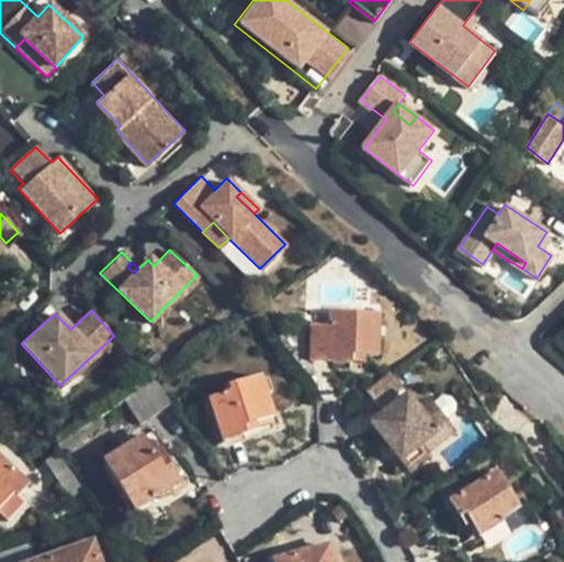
[(350,352),(363,354),(376,353),(380,314),(330,310),(329,324),(311,322),(309,359),(349,361),(350,352)]
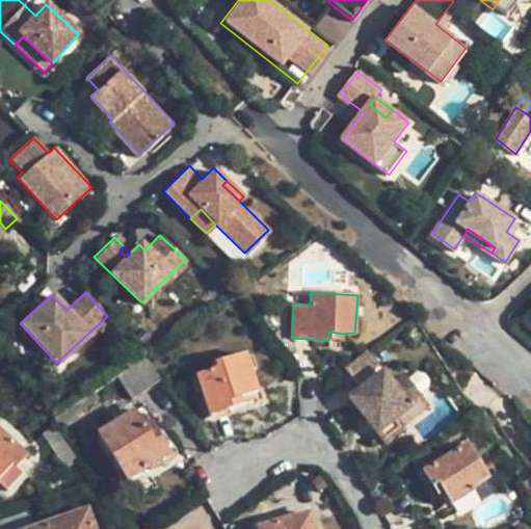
[(342,340),(342,334),(329,332),(328,340),(342,340)]
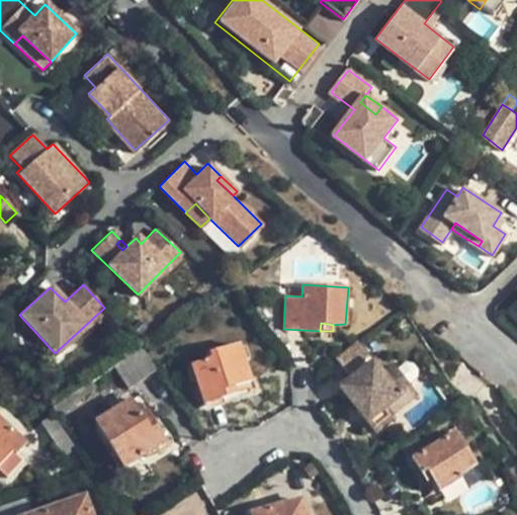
[(347,371),(359,363),(370,354),(358,339),(335,356),(347,371)]
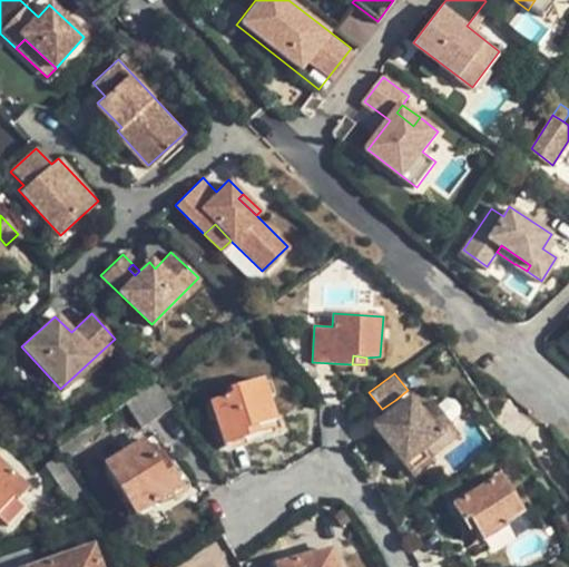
[(245,428),(257,423),(276,418),(262,377),(231,387),(233,392),(211,400),(225,441),(247,434),(245,428)]
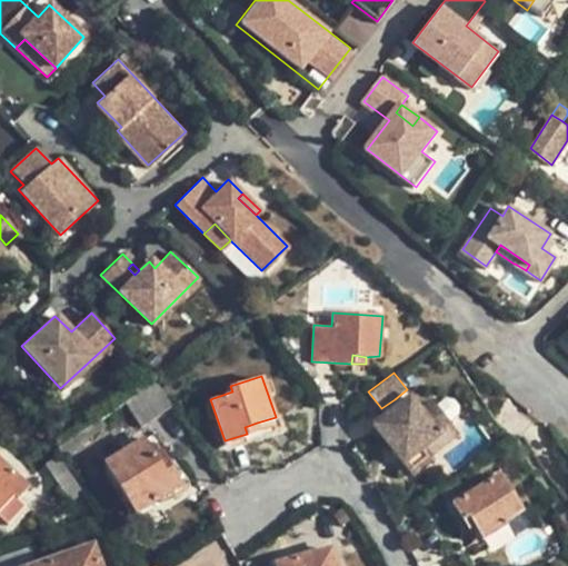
[(173,404),(156,378),(153,380),(125,399),(141,425),(173,404)]
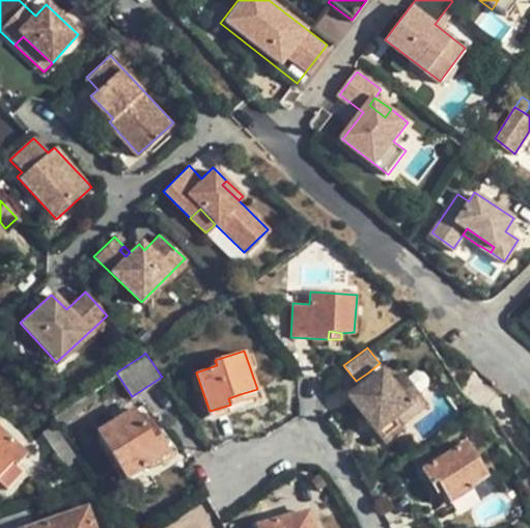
[(372,379),(362,387),(350,396),(386,442),(406,426),(403,425),(398,417),(424,397),(406,373),(393,384),(383,370),(372,379)]
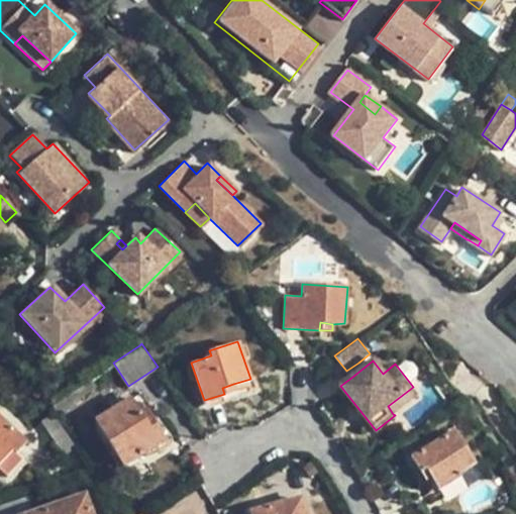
[(363,369),(358,363),(346,371),(352,377),(363,369)]
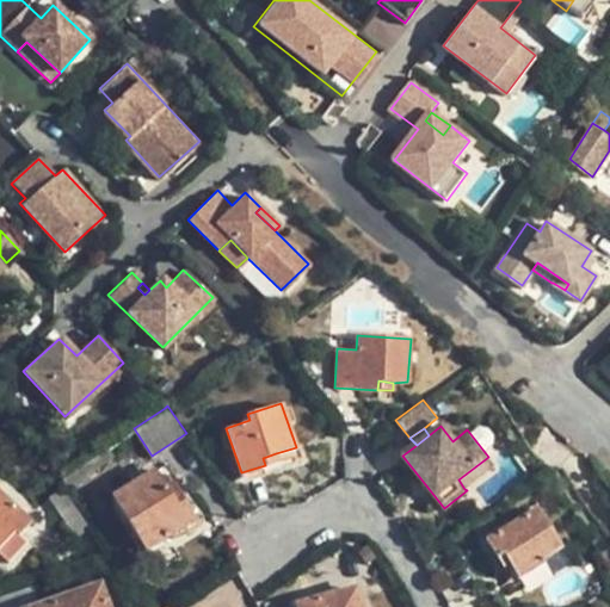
[(279,460),(276,453),(263,458),(265,465),(279,460)]
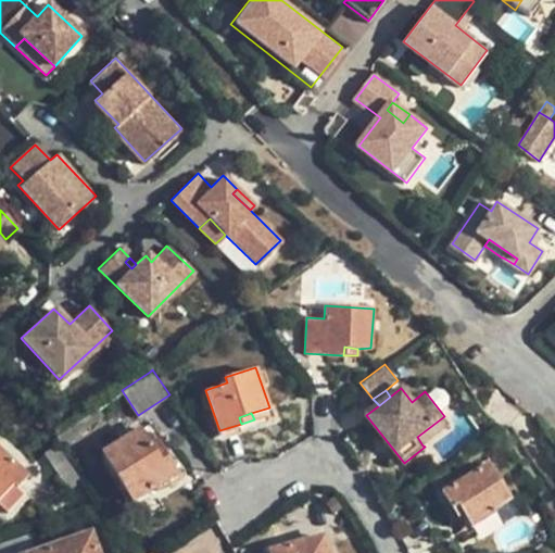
[(450,424),(444,416),(417,437),(423,445),(450,424)]
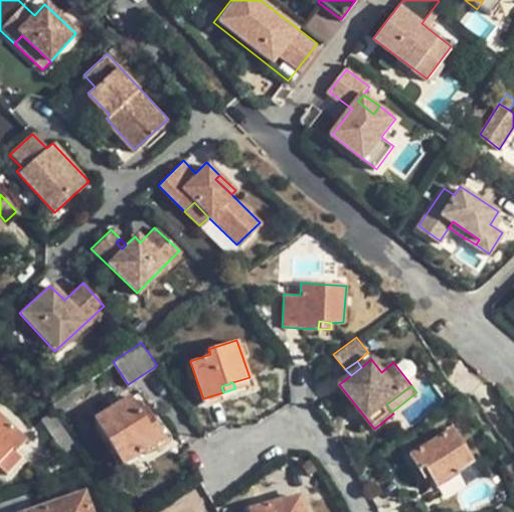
[(131,395),(95,418),(123,463),(166,437),(146,405),(140,408),(131,395)]
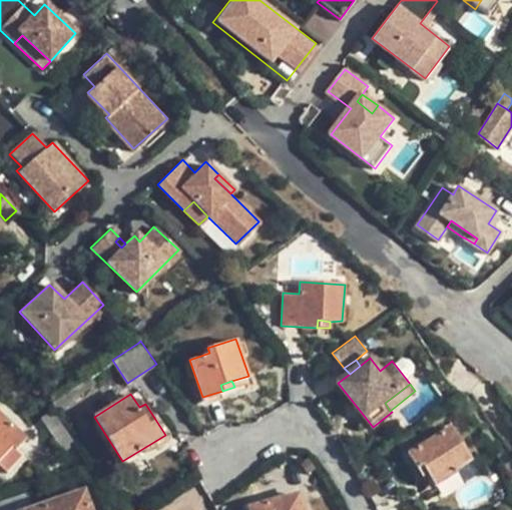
[(50,411),(40,419),(64,451),(74,443),(50,411)]
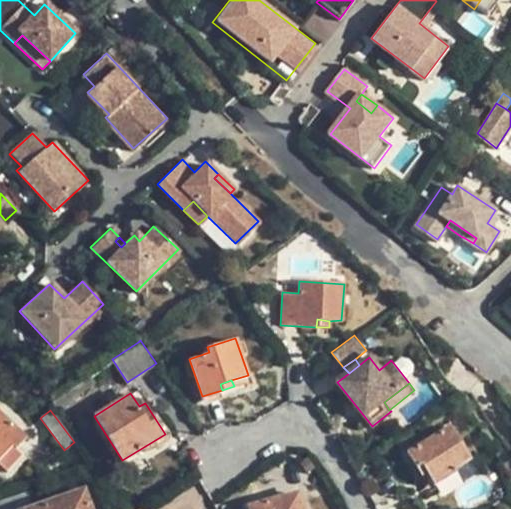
[(0,458),(1,457),(13,444),(16,448),(27,436),(0,411),(0,458)]
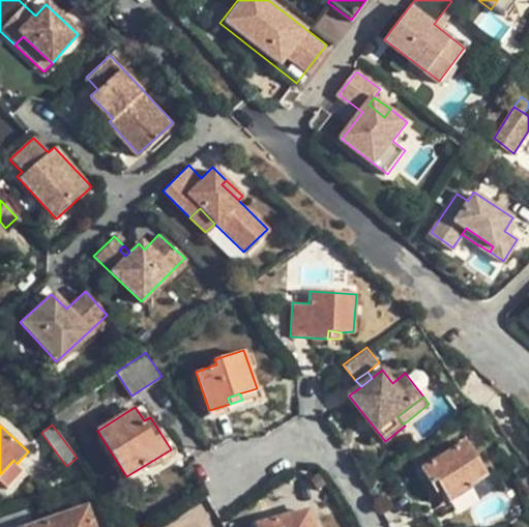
[(438,481),(443,491),(450,502),(475,487),(472,484),(488,474),(467,440),(421,469),(432,485),(438,481)]
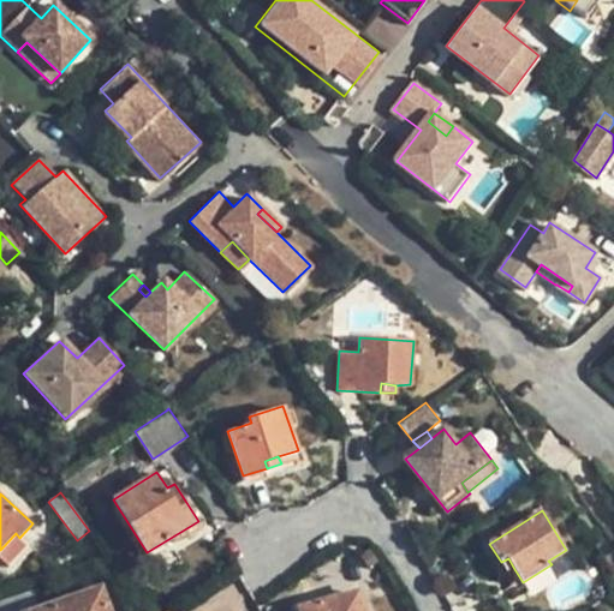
[(25,544),(19,538),(16,533),(1,549),(11,558),(25,544)]
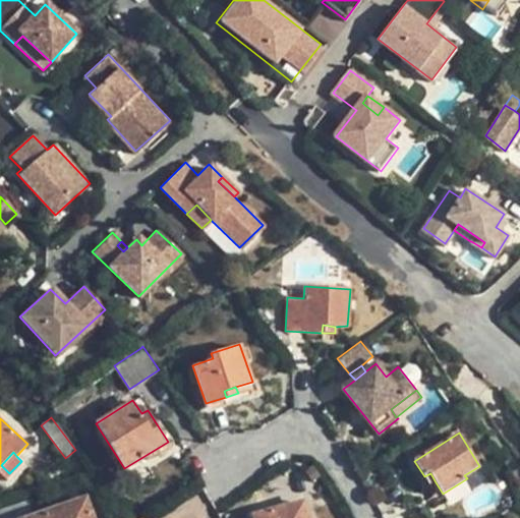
[(519,467),(510,474),(519,490),(519,467)]
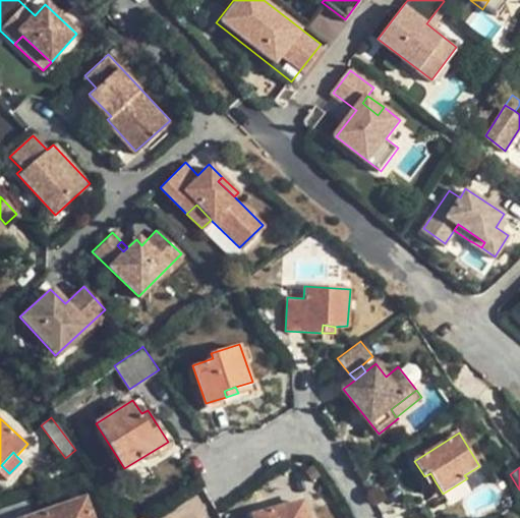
[(429,484),(436,482),(430,473),(424,476),(429,484)]
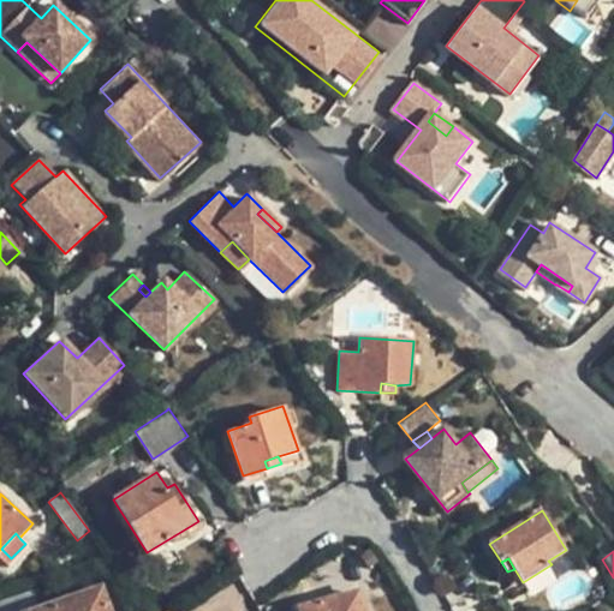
[(126,592),(120,577),(112,581),(118,595),(126,592)]
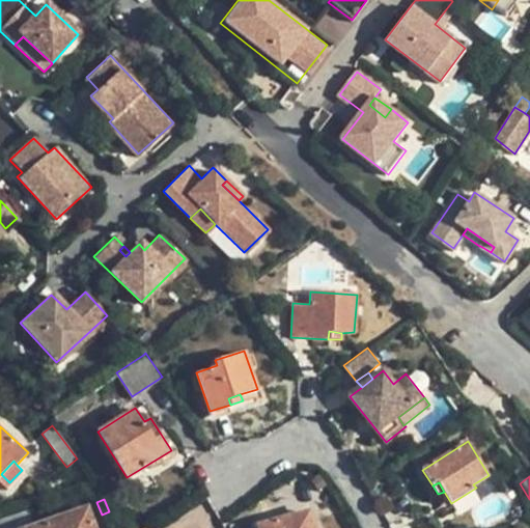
[(14,527),(35,521),(31,508),(0,519),(0,527),(14,527)]
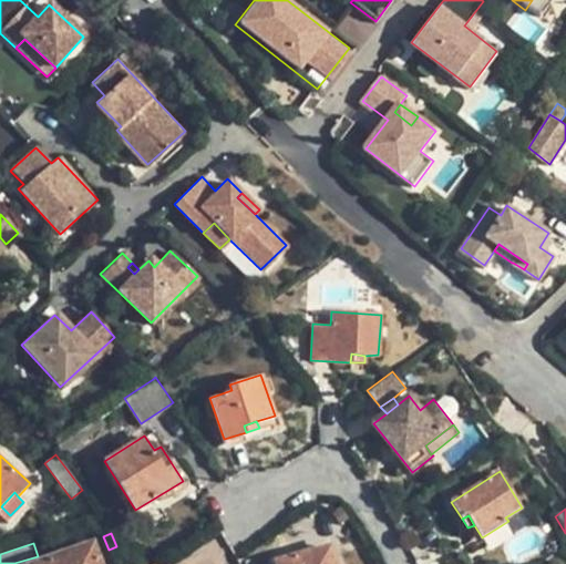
[(98,563),(92,545),(37,563),(98,563)]
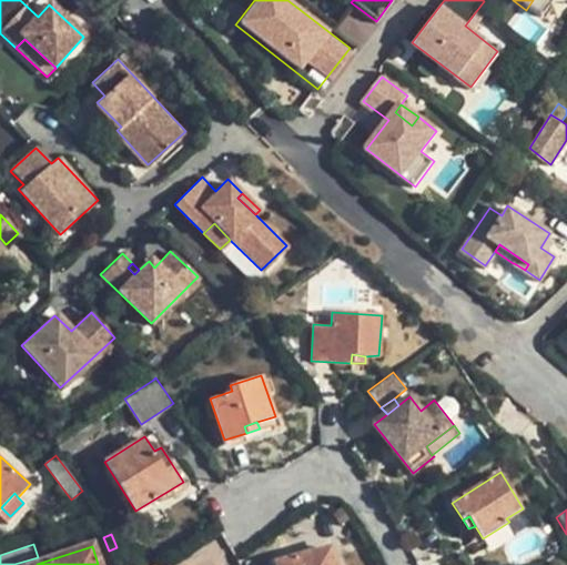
[(335,564),(331,546),(275,563),(276,564),(335,564)]
